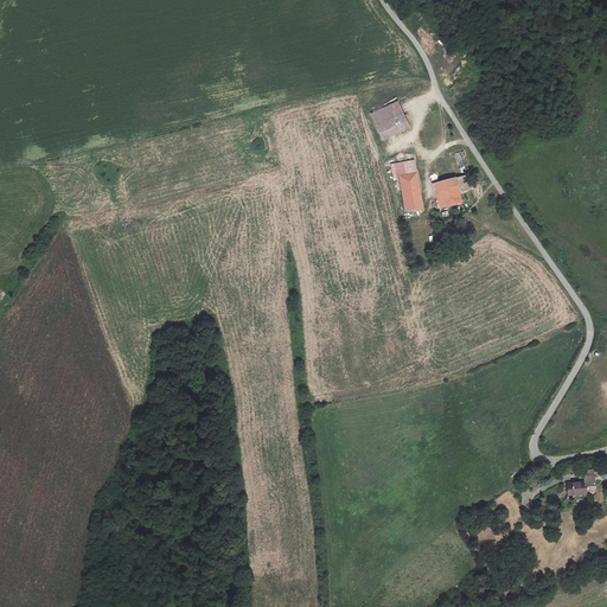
[(397,102),(371,114),(383,140),(409,128),(397,102)]
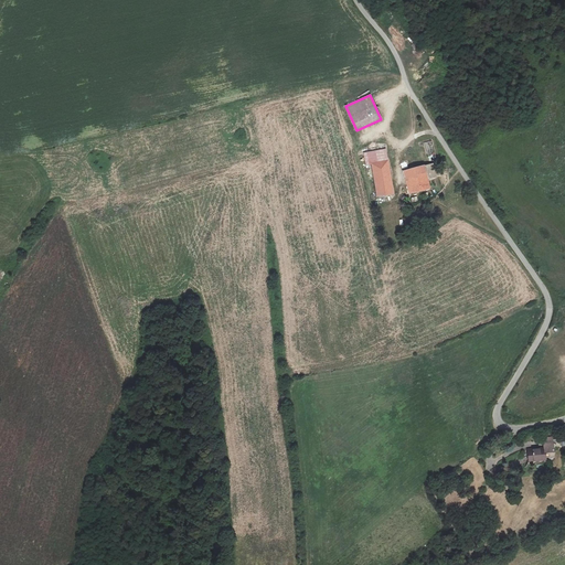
[(369,155),(371,163),(387,160),(385,151),(369,155)]
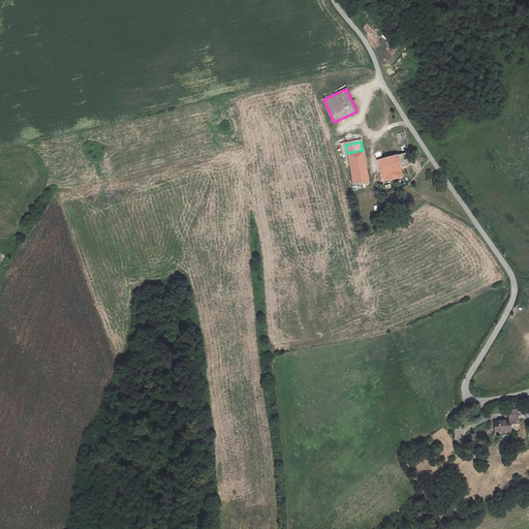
[(368,181),(363,150),(347,153),(351,179),(348,179),(349,185),(368,181)]
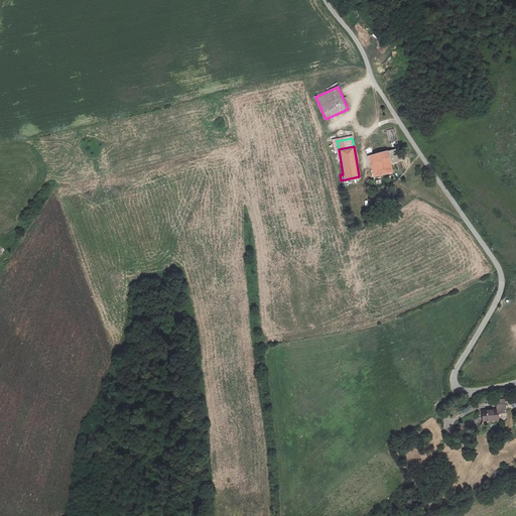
[(374,177),(392,172),(390,163),(401,160),(399,149),(369,156),(374,177)]
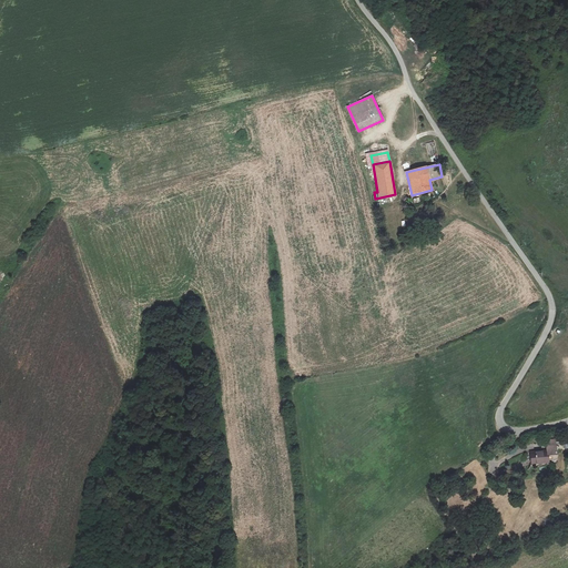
[(555,439),(546,439),(547,450),(530,452),(530,462),(548,460),(547,458),(556,458),(555,439)]
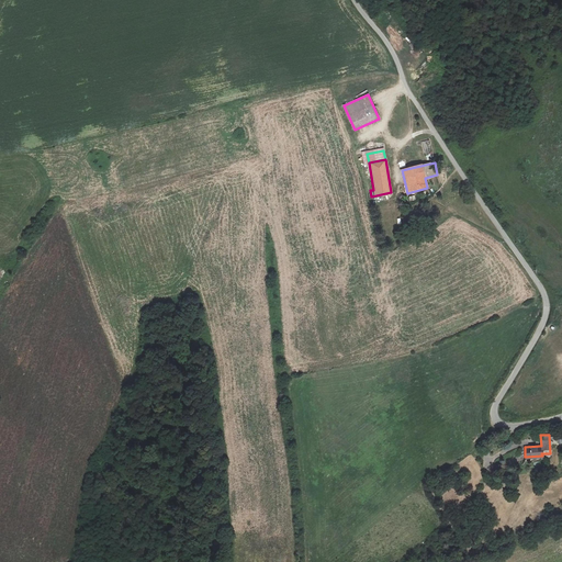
All buildings are outlined.
